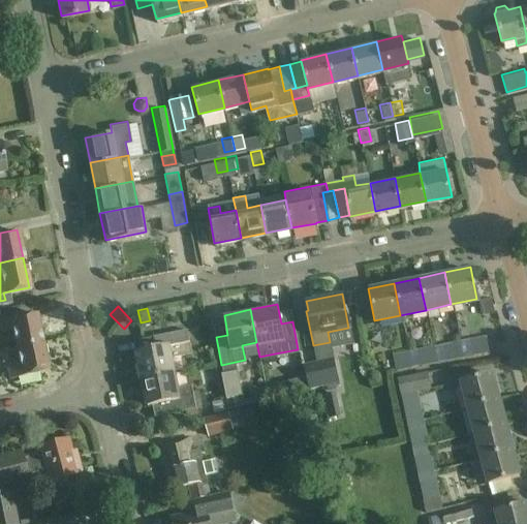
[(0,329),(10,327),(14,346),(40,340),(34,311),(0,318),(0,329)]
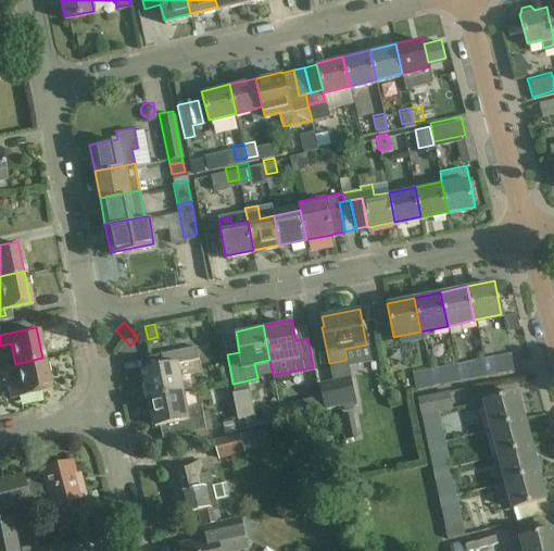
[(141,366),(148,395),(183,388),(178,372),(201,367),(196,341),(160,349),(163,362),(141,366)]
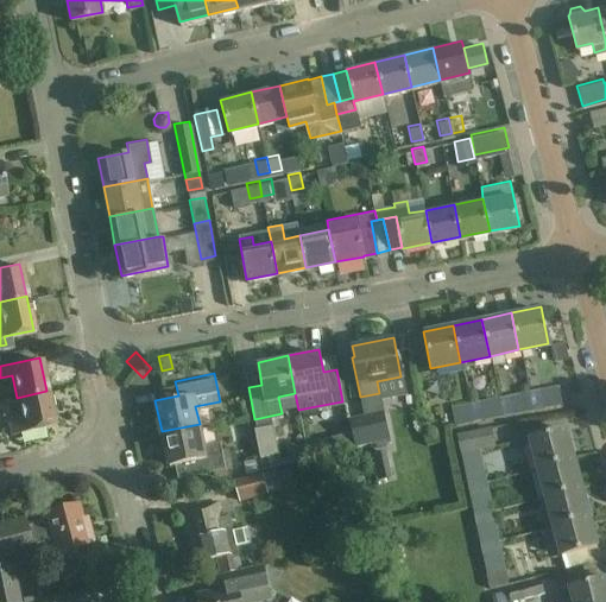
[(526,387),(530,406),(561,400),(556,381),(526,387)]
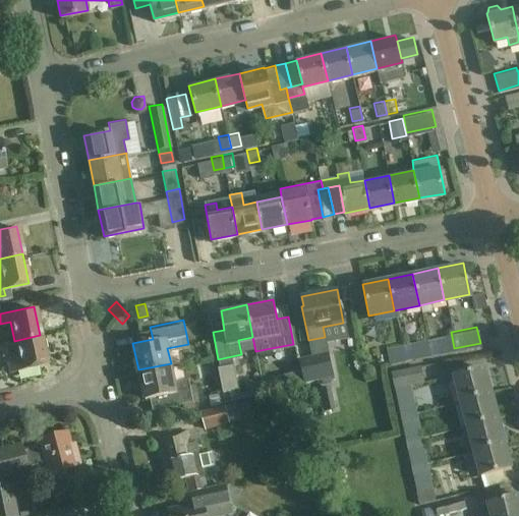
[(425,337),(429,353),(454,348),(451,332),(425,337)]
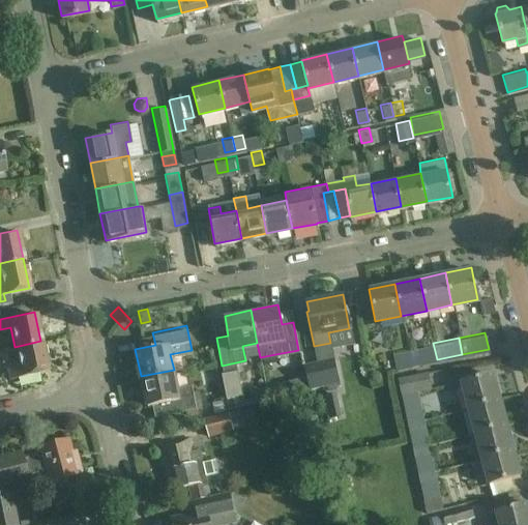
[(40,341),(15,347),(18,365),(6,367),(8,378),(47,370),(40,341)]
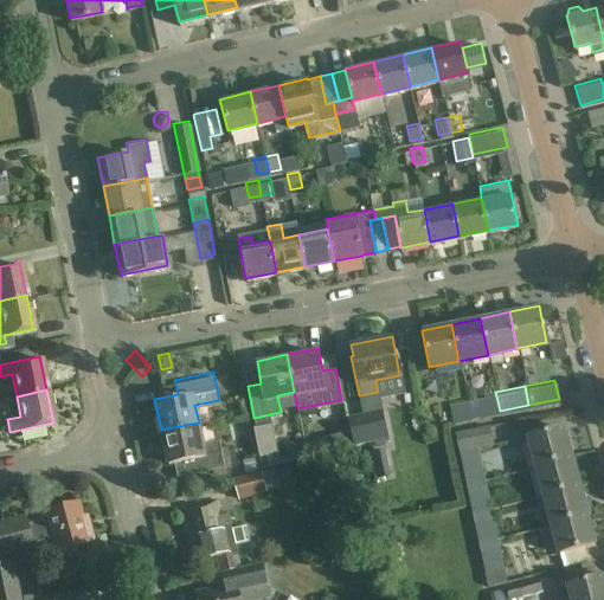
[(467,398),(470,417),(500,411),(495,392),(467,398)]
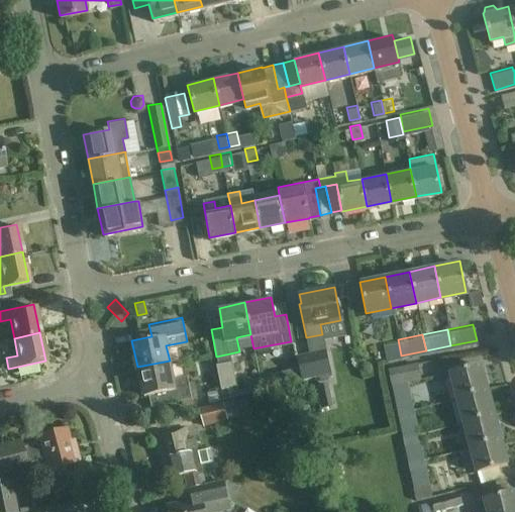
[(401,355),(398,339),(382,342),(385,359),(401,355)]
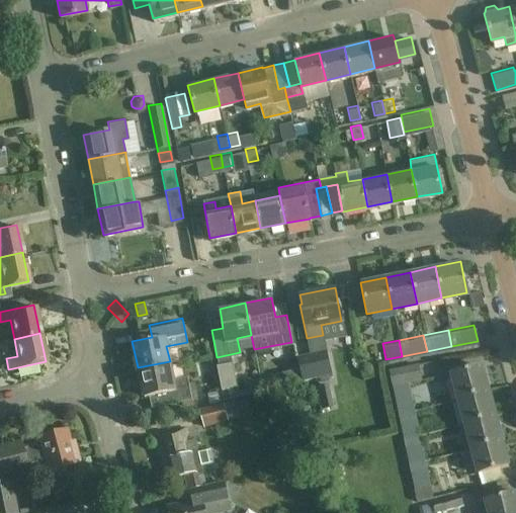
[(265,364),(279,358),(274,345),(259,351),(265,364)]
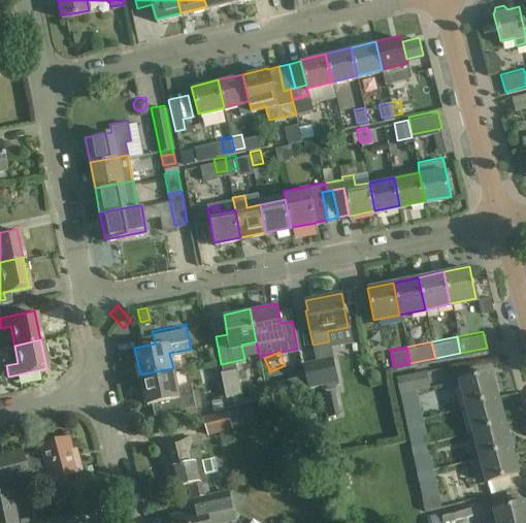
[(175,367),(189,367),(189,354),(175,355),(175,367)]
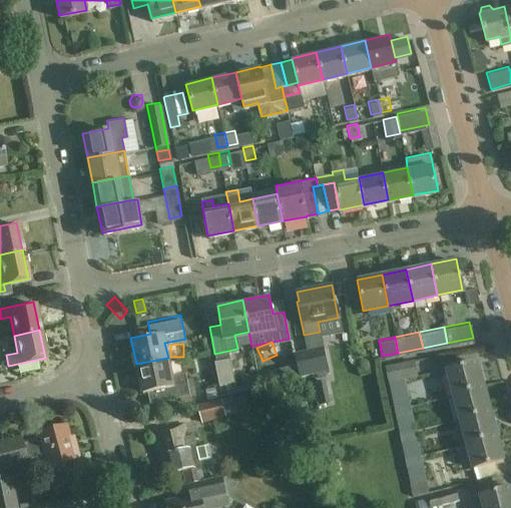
[(300,377),(328,371),(322,344),(293,351),(300,377)]
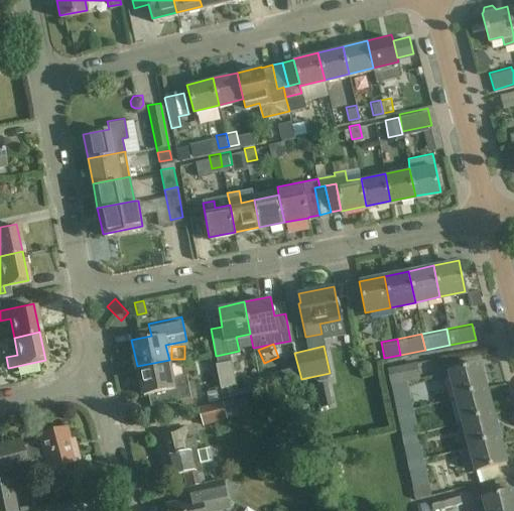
[(235,382),(231,359),(216,362),(220,385),(235,382)]
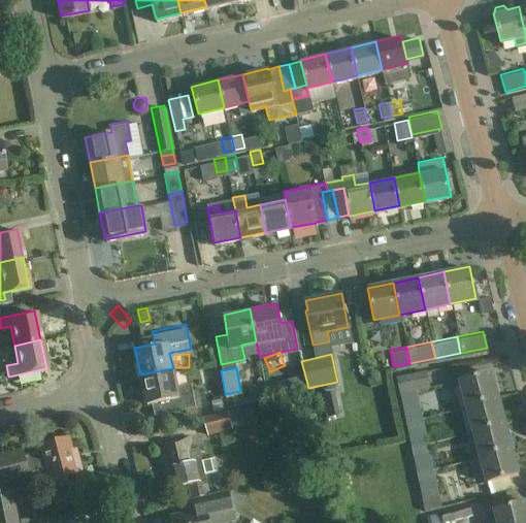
[(405,420),(421,416),(416,388),(428,385),(424,367),(394,373),(398,391),(399,390),(405,420)]
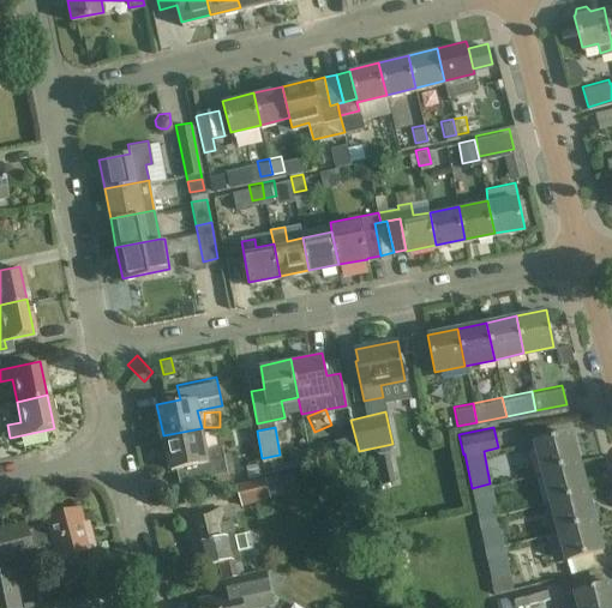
[(205,445),(202,428),(163,435),(169,465),(191,461),(195,477),(227,470),(221,441),(205,445)]
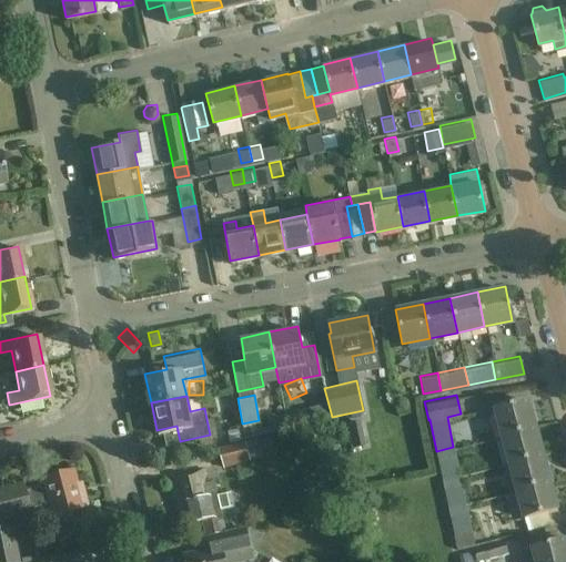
[(493,407),(501,435),(534,426),(526,398),(493,407)]
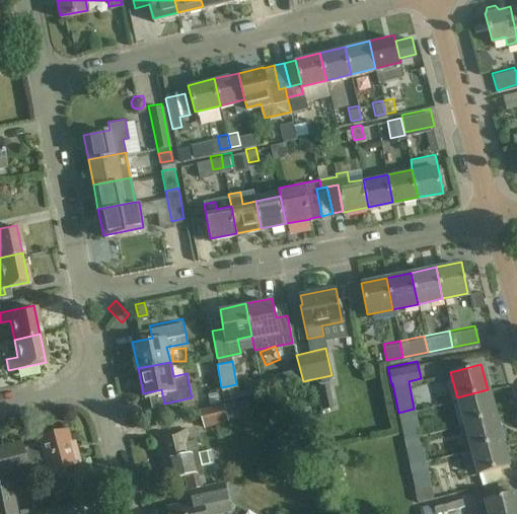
[(284,372),(262,376),(265,387),(286,383),(284,372)]
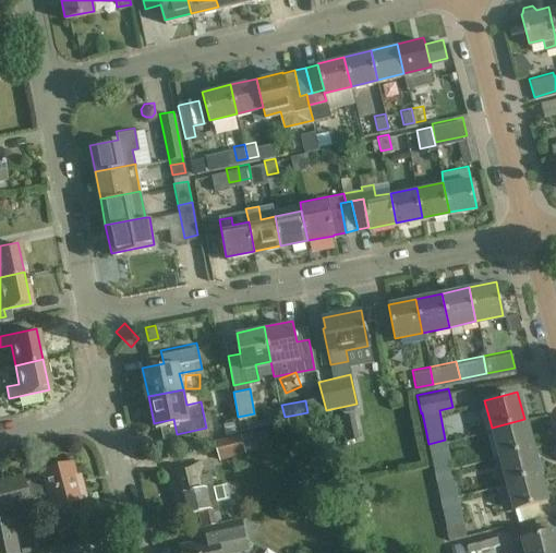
[(342,413),(347,434),(355,433),(351,411),(342,413)]
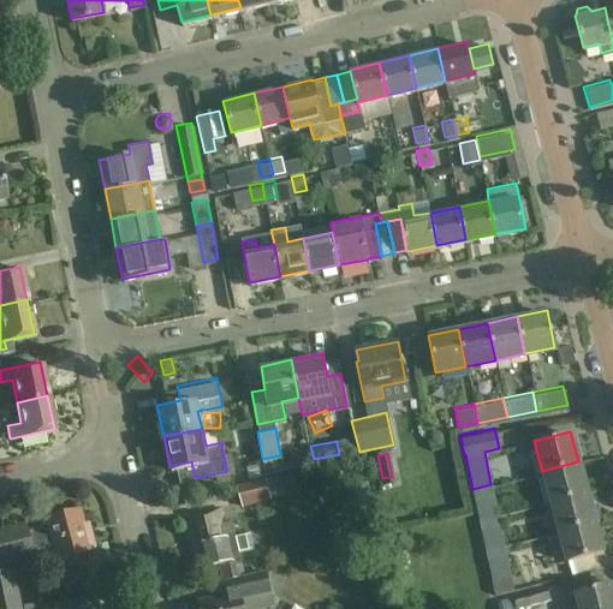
[(578,461),(542,471),(549,499),(585,490),(578,461)]
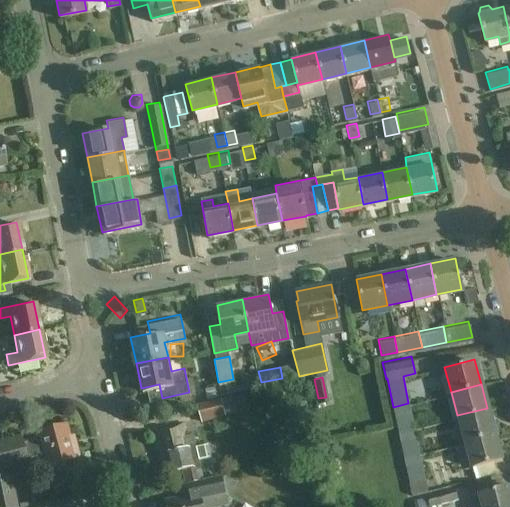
[(200,419),(248,407),(244,389),(195,401),(200,419)]
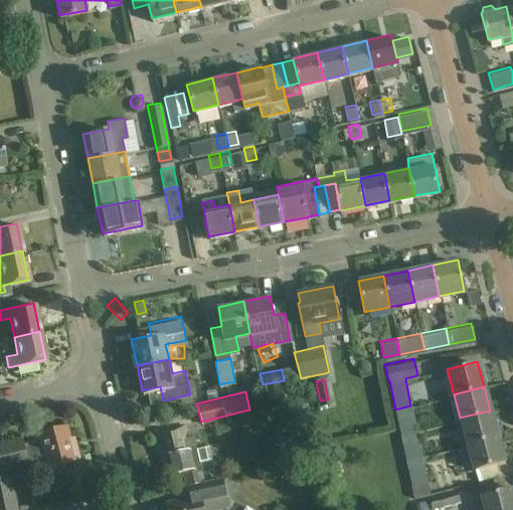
[(410,405),(395,409),(400,434),(415,430),(410,405)]
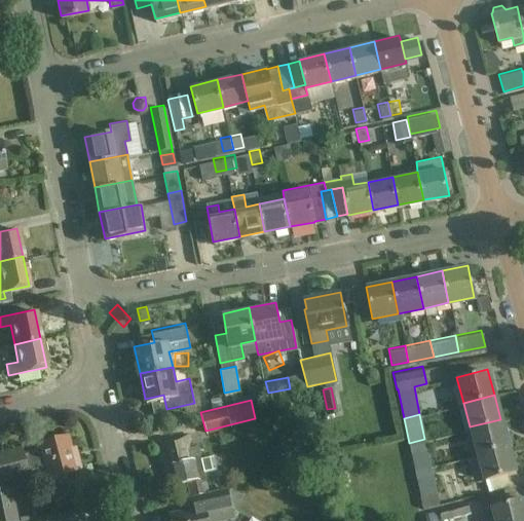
[(470,426),(476,451),(507,444),(500,419),(470,426)]
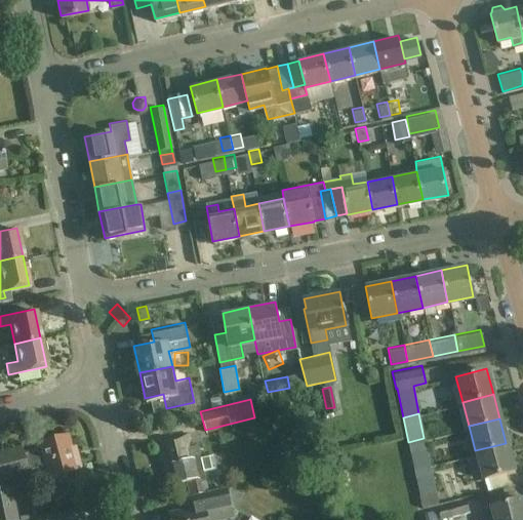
[(192,493),(206,490),(203,480),(204,479),(202,470),(213,467),(210,450),(198,453),(195,443),(190,445),(186,432),(163,437),(174,481),(185,479),(189,494),(192,493)]
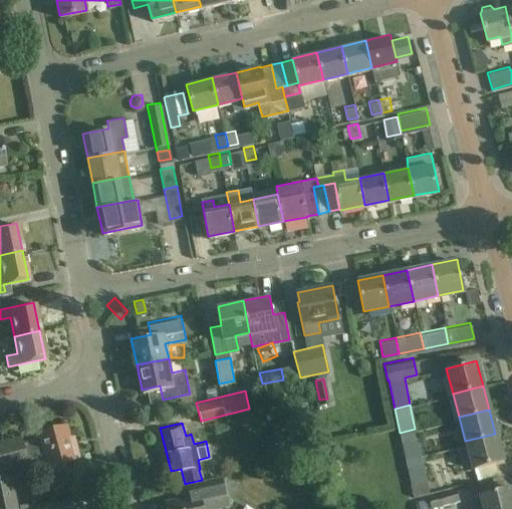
[(18,436),(0,440),(0,468),(42,457),(44,464),(76,456),(70,435),(66,436),(63,424),(36,431),(37,437),(20,442),(18,436)]
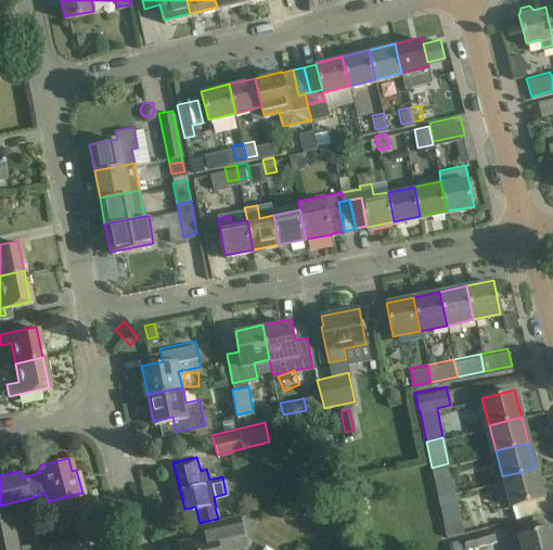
[(448,463),(432,468),(437,494),(454,489),(448,463)]
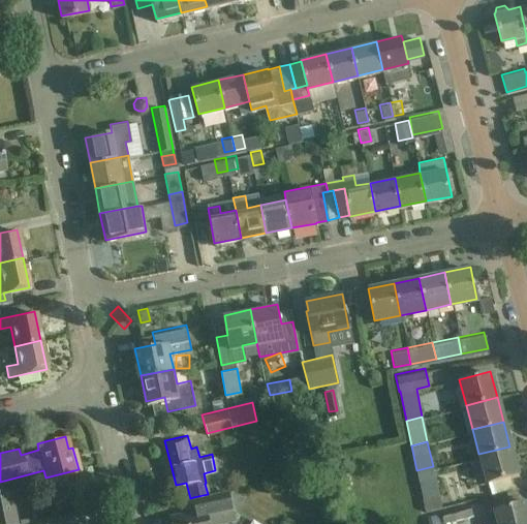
[(509,447),(478,454),(486,480),(517,471),(509,447)]
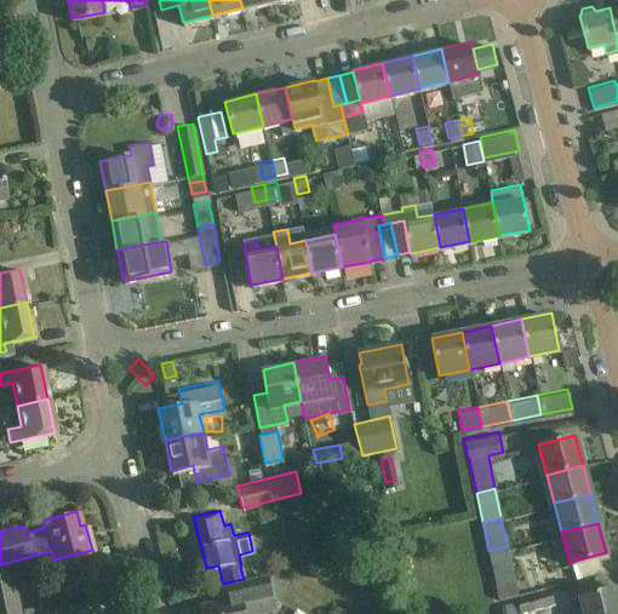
[(508,546),(488,551),(495,581),(514,577),(508,546)]
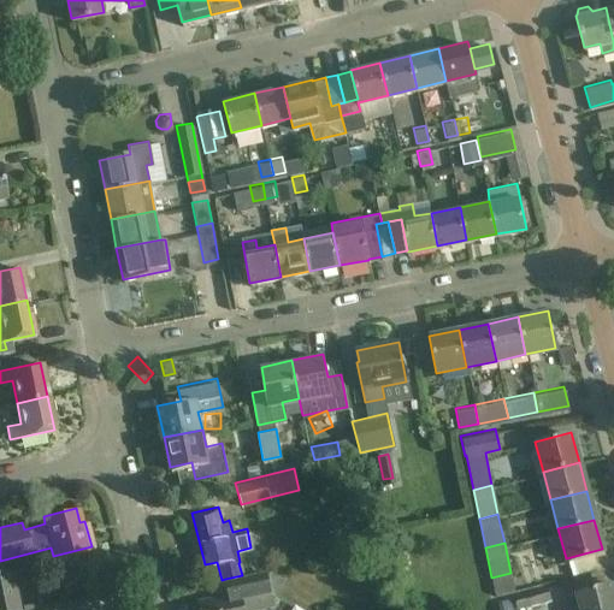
[(0,609),(17,609),(19,609),(10,567),(0,569),(0,609)]
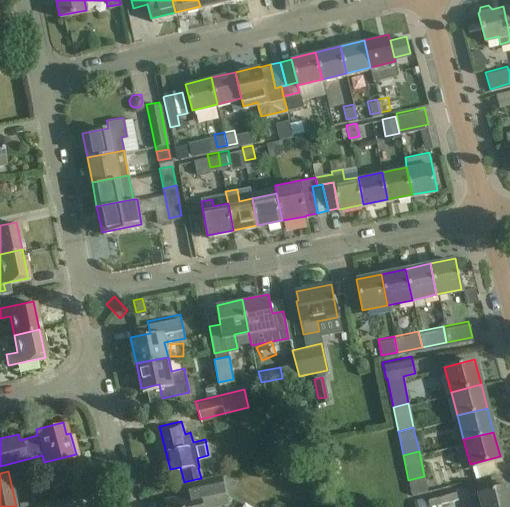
[(220,474),(201,478),(187,481),(190,493),(164,498),(165,506),(202,506),(226,502),(220,474)]
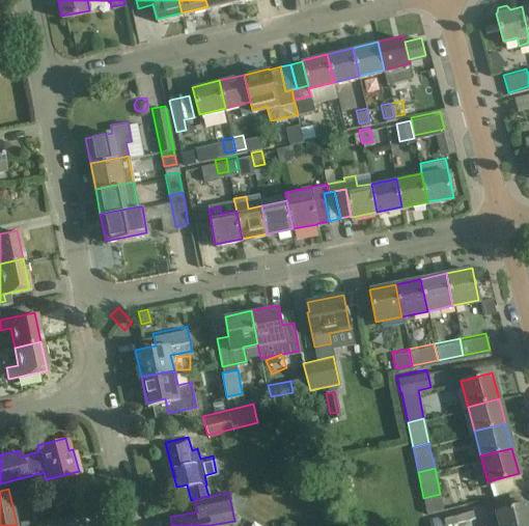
[(496,509),(499,525),(528,525),(528,513),(526,502),(496,509)]
